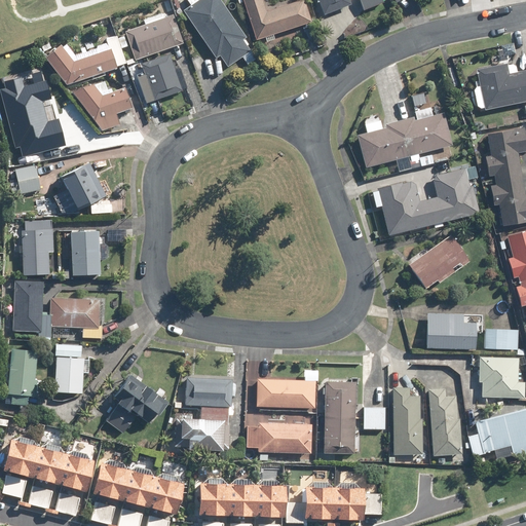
[(241,41),(245,39),(218,0),(199,0),(182,12),(215,60),(219,57),(226,68),(249,52),(241,41)]
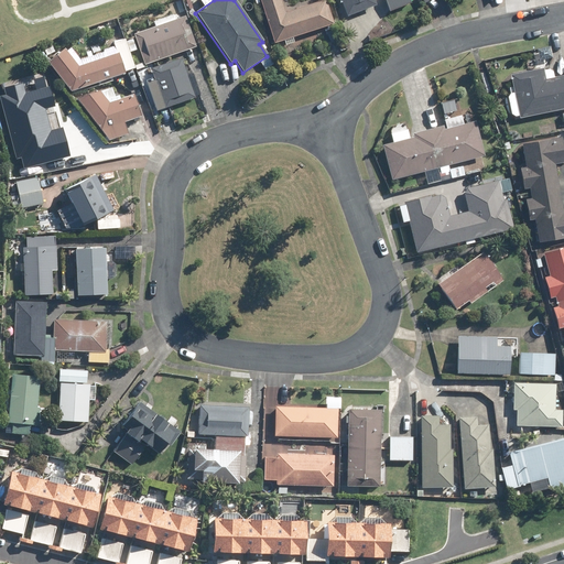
[(279,0),(258,0),(272,44),(332,24),(325,1),(283,14),(279,0)]
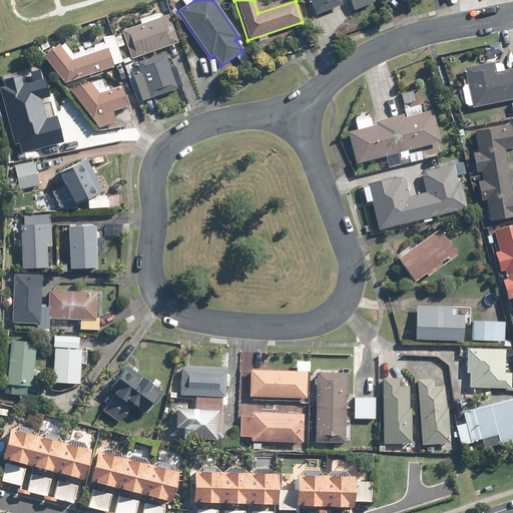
[(309,0),(315,15),(341,5),(339,0),(309,0)]
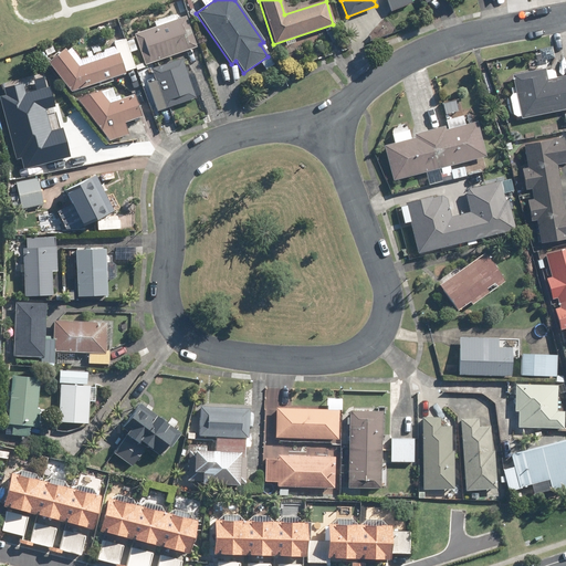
[(410,0),(385,0),(390,12),(412,3),(410,0)]
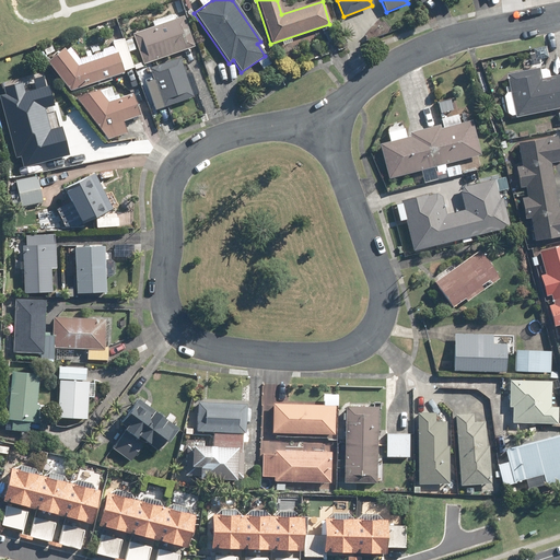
[(194,47),(183,18),(131,35),(142,65),(194,47)]
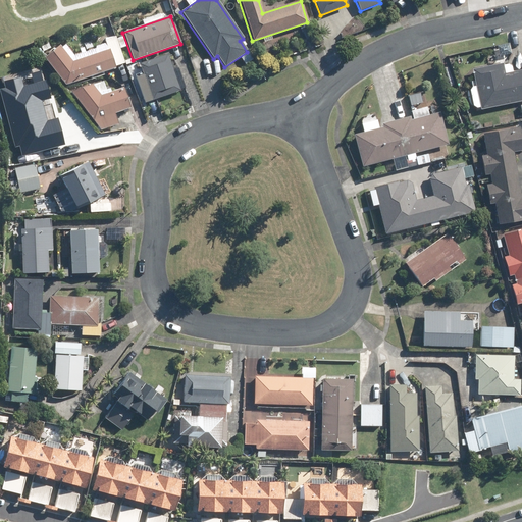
[(105,41),(114,67),(123,64),(114,37),(105,41)]
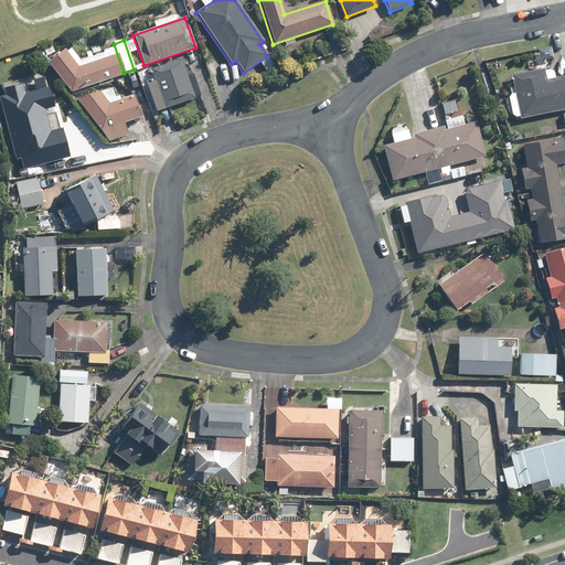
[(70,93),(124,75),(117,54),(77,67),(62,50),(46,63),(70,93)]
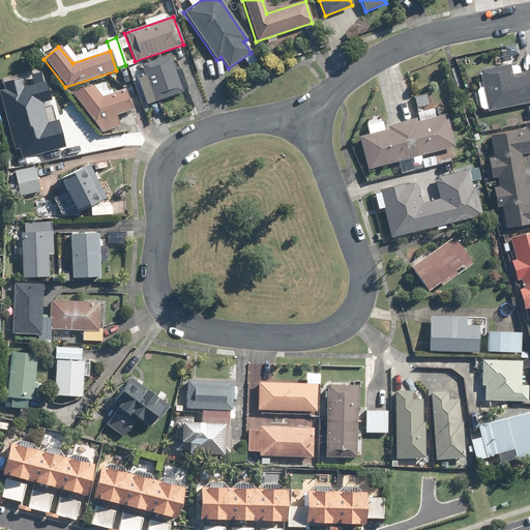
[(144,77),(137,79),(147,106),(182,92),(169,55),(141,65),(144,77)]
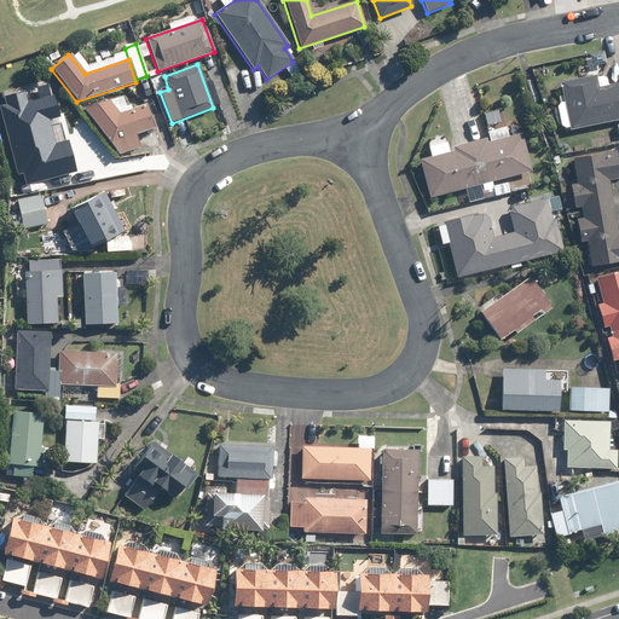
[(17,77),(19,86),(29,84),(27,75),(17,77)]
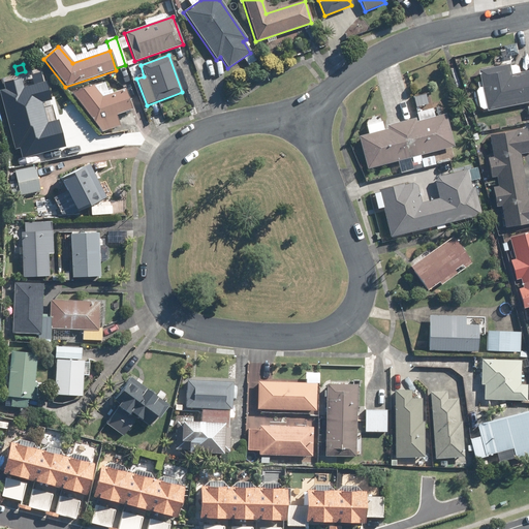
[(528,102),(528,71),(519,73),(518,68),(514,65),(479,72),(487,111),(528,102)]
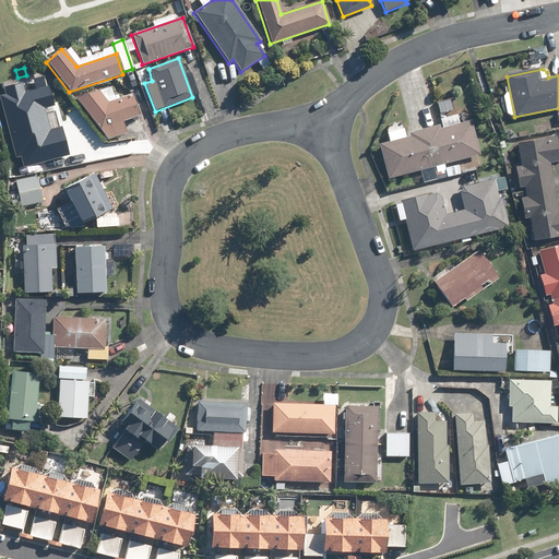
[(40,90),(11,99),(20,126),(23,127),(35,164),(60,155),(46,115),(47,111),(40,90)]
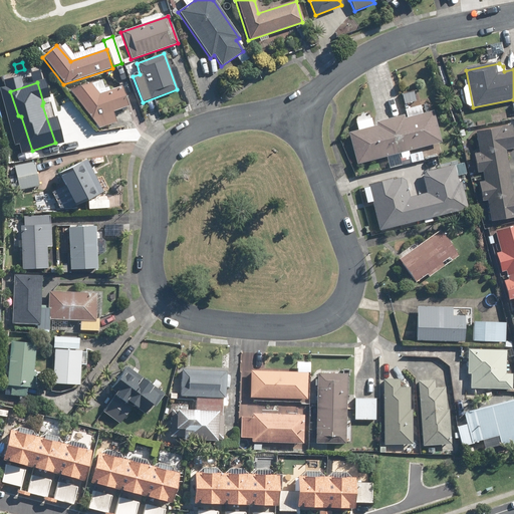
[(89,84),(67,91),(97,129),(114,122),(111,112),(127,107),(120,87),(98,95),(89,84)]
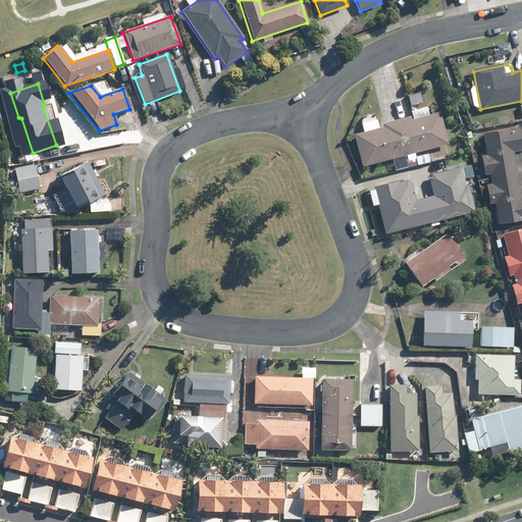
[(409,118),(394,122),(403,157),(448,146),(439,114),(410,121),(409,118)]
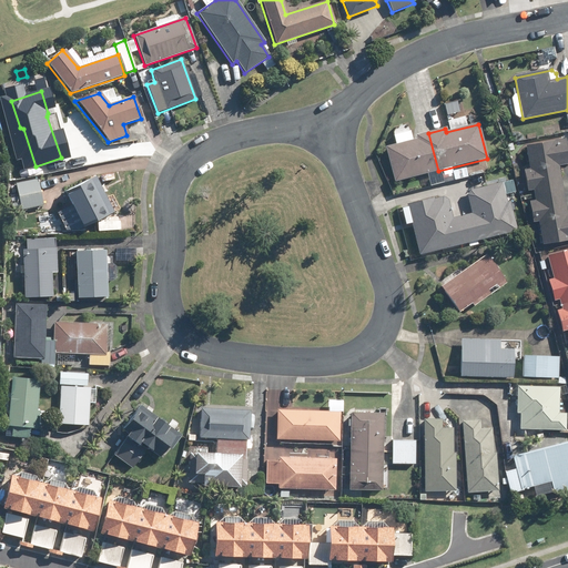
[(415,137),(416,140),(385,148),(394,183),(438,171),(428,133),(415,137)]
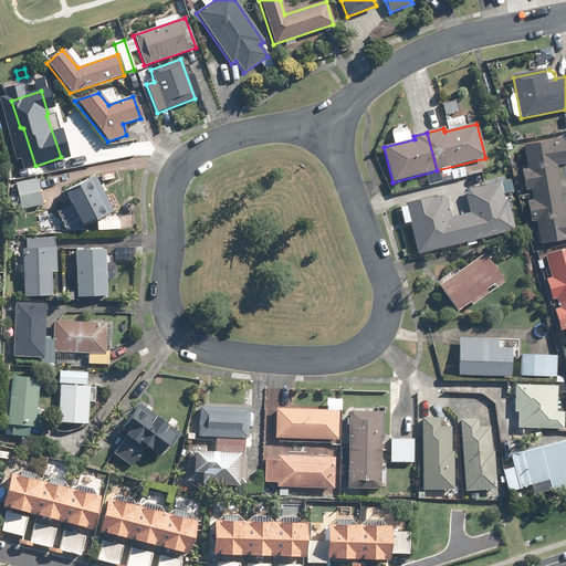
[(527,169),(521,170),(525,190),(532,189),(533,194),(561,189),(556,166),(565,163),(565,159),(563,140),(523,147),(527,169)]
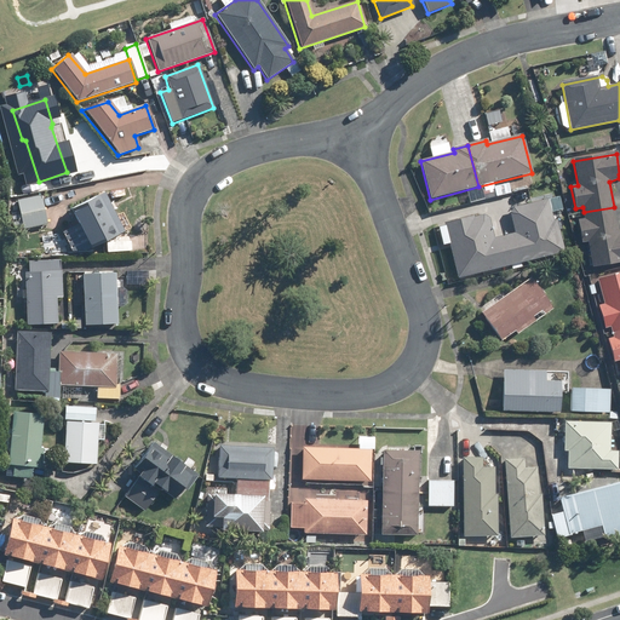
[(28,173),(19,176),(23,187),(33,183),(28,173)]
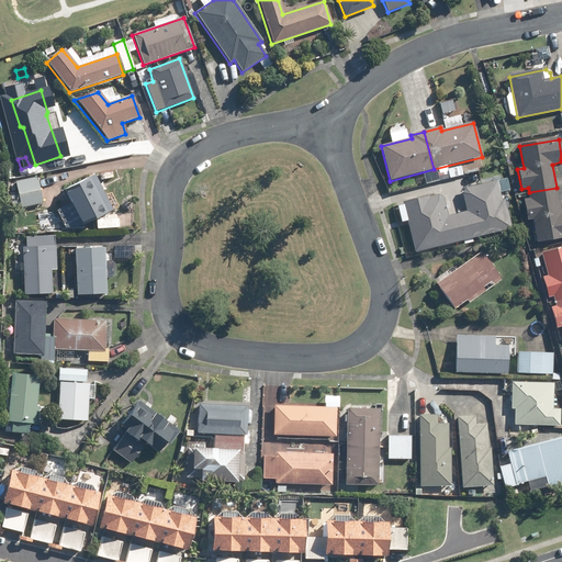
[(462,176),(460,167),(447,170),(449,179),(462,176)]
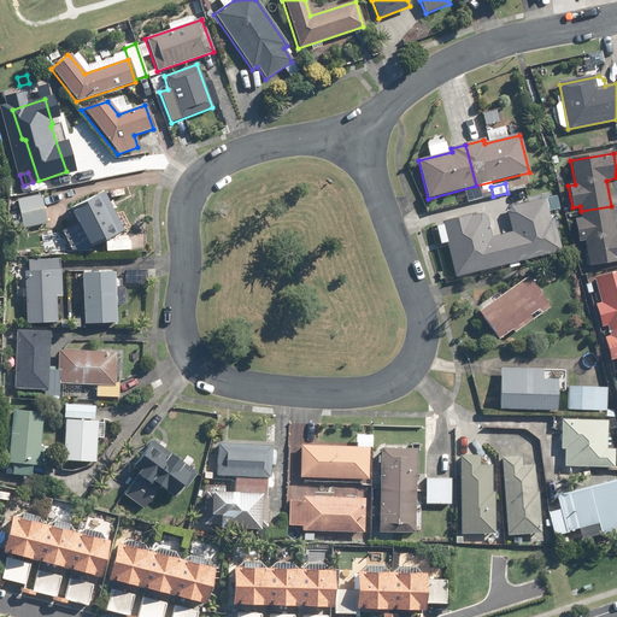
[(46,224),(40,195),(16,200),(23,229),(46,224)]
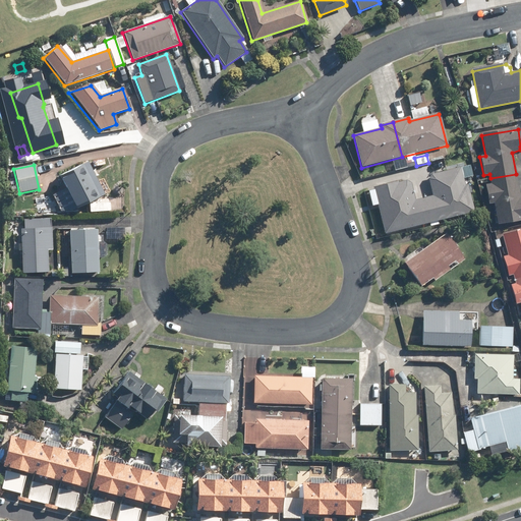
[(80,166),(58,177),(75,211),(98,199),(80,166)]
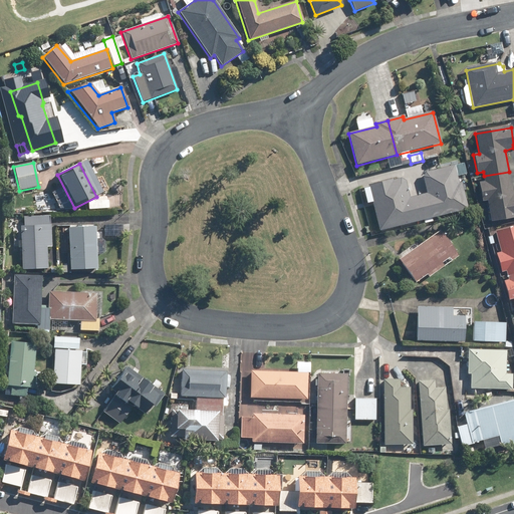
[(379,232),(467,210),(461,183),(458,184),(454,166),(425,173),(423,178),(427,195),(409,198),(406,182),(400,179),(368,187),(379,232)]
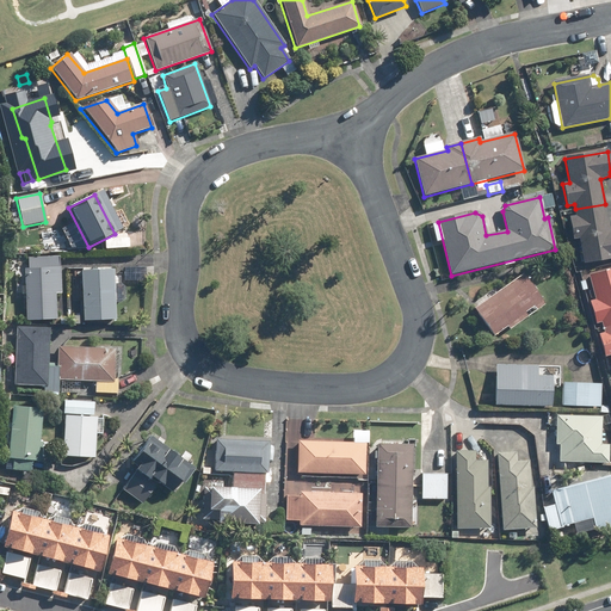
[(575,209),(576,215),(568,217),(572,239),(579,238),(584,264),(610,259),(610,230),(610,232),(605,204),(575,209)]
